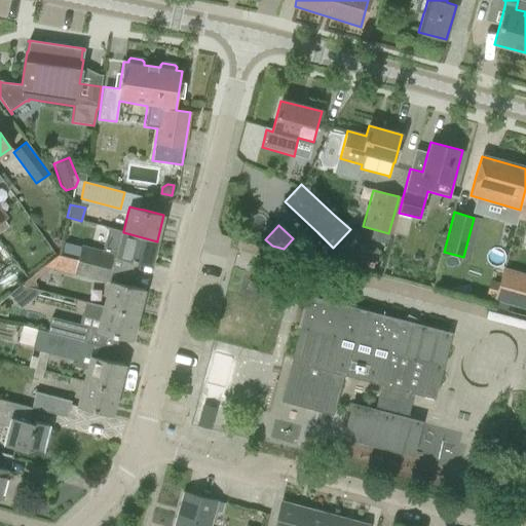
[(150,266),(157,241),(122,232),(123,231),(108,227),(103,247),(118,251),(116,257),(150,266)]
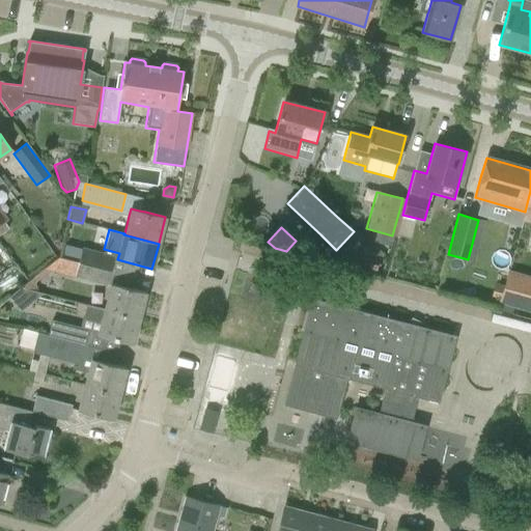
[(79,262),(110,271),(114,256),(82,248),(79,262)]
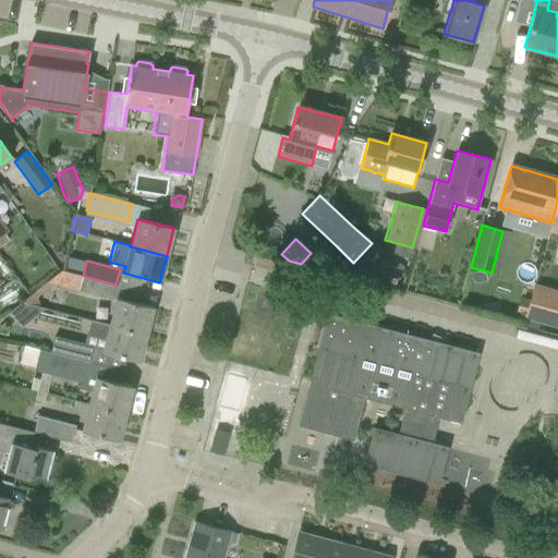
[(116,284),(83,276),(79,291),(112,299),(116,284)]
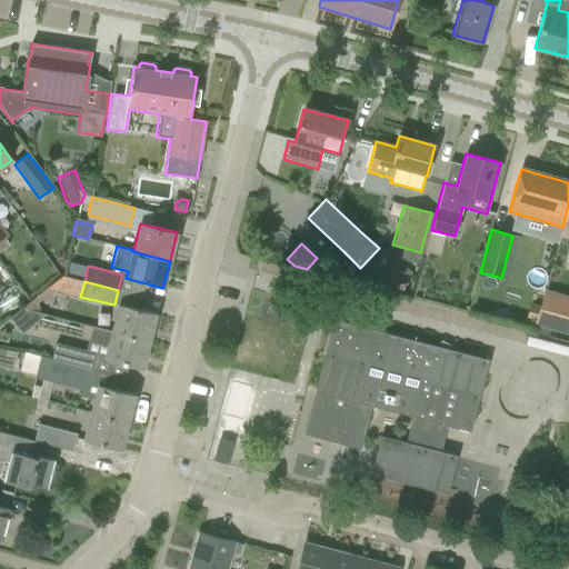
[(540,306),(536,321),(536,323),(568,332),(568,299),(545,292),(540,306)]
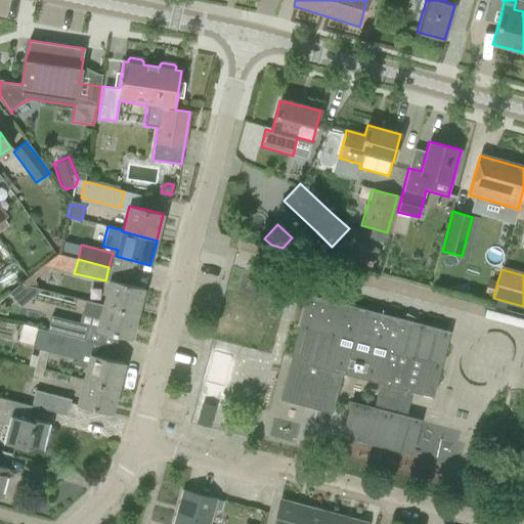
[(484,294),(493,296),(497,281),(487,278),(484,294)]
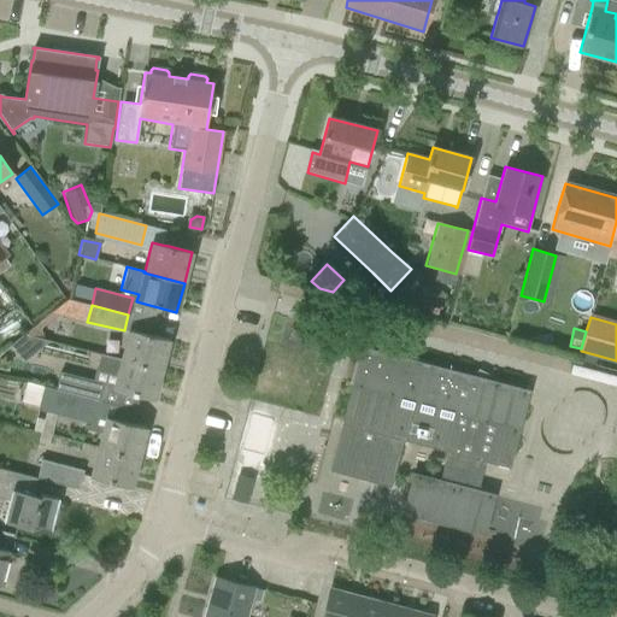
[(129,330),(121,360),(162,370),(169,340),(129,330)]
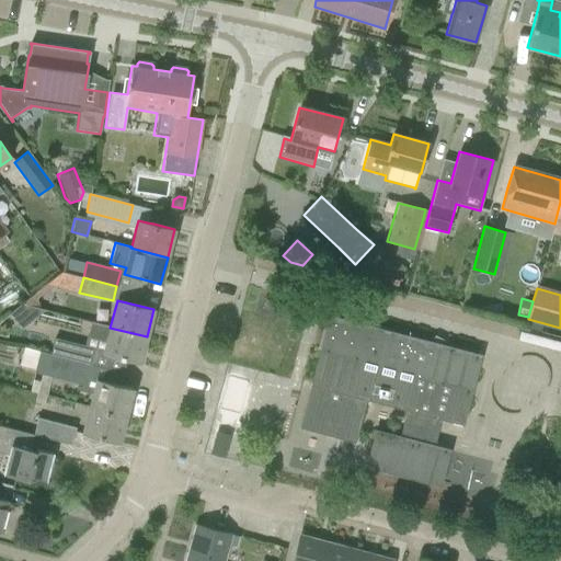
[(20,327),(39,310),(21,304),(9,313),(20,327)]
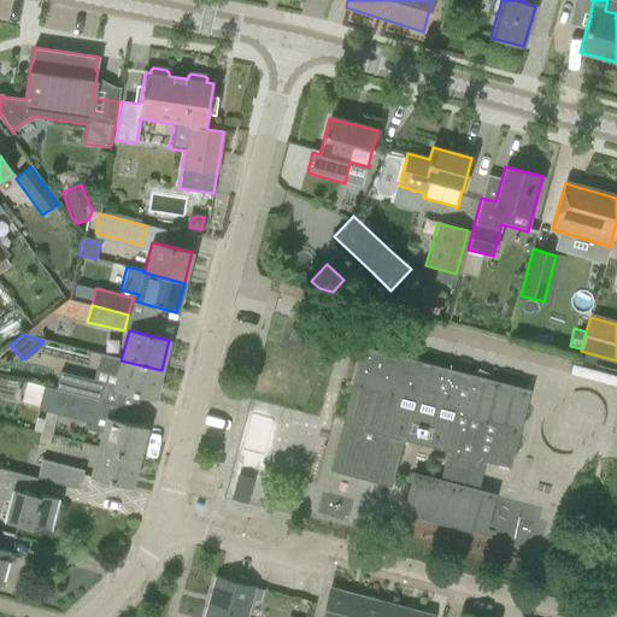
[(509,466),(528,392),(386,354),(363,348),(330,470),(389,485),(401,438),(447,450),(439,482),(413,475),(404,513),(485,534),(491,511),(494,495),(477,492),(486,460),(509,466)]
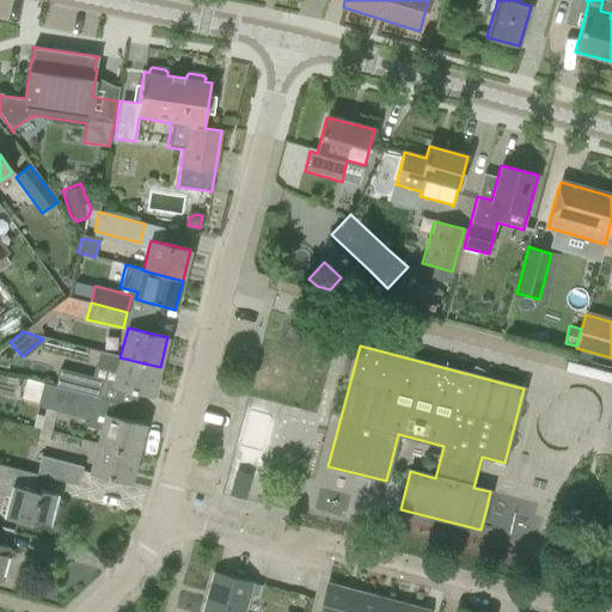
[(160,367),(120,357),(98,352),(95,367),(116,372),(114,384),(112,384),(112,386),(152,397),(160,367)]
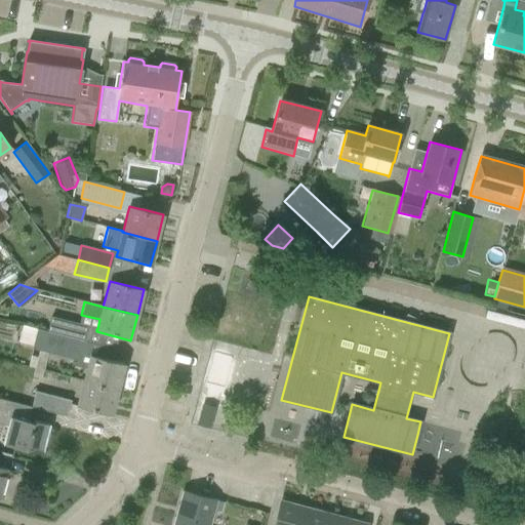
[(84,341),(88,326),(51,317),(47,331),(73,338),(84,341)]
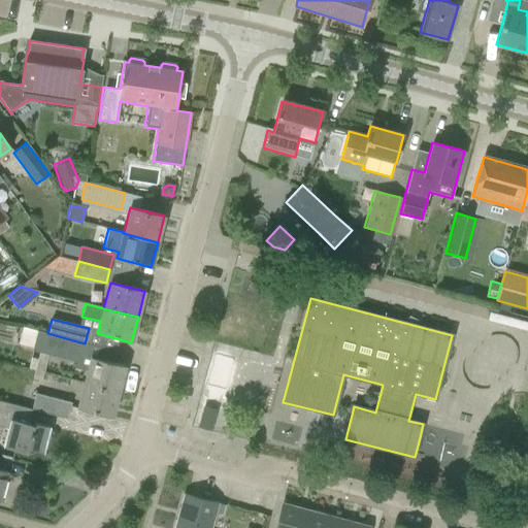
[(70,352),(73,340),(47,333),(47,335),(38,333),(34,348),(69,357),(70,352)]
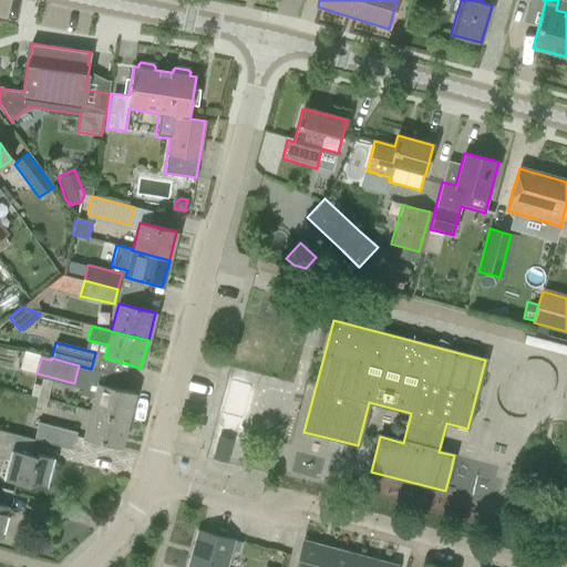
[(127,421),(134,393),(83,380),(80,394),(93,398),(90,411),(127,421)]
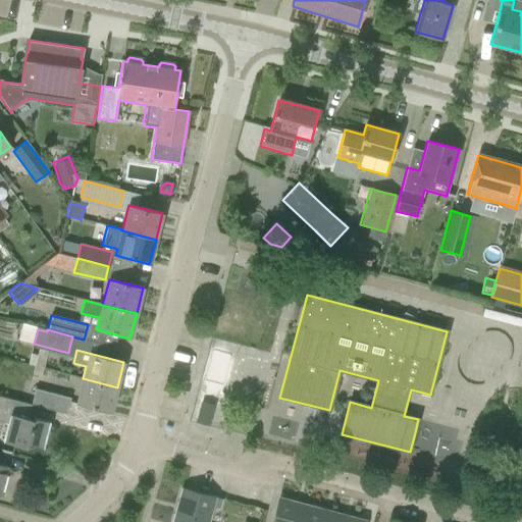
[(40,376),(42,368),(34,366),(33,374),(40,376)]
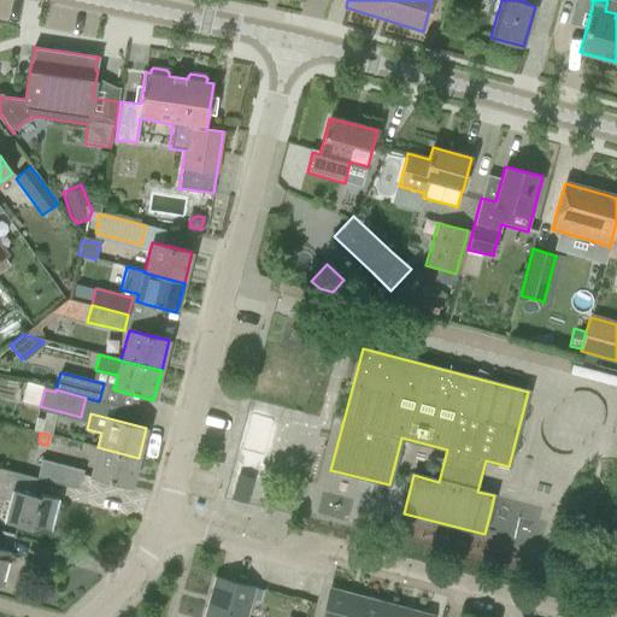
[(139,458),(98,447),(90,477),(130,488),(139,458)]
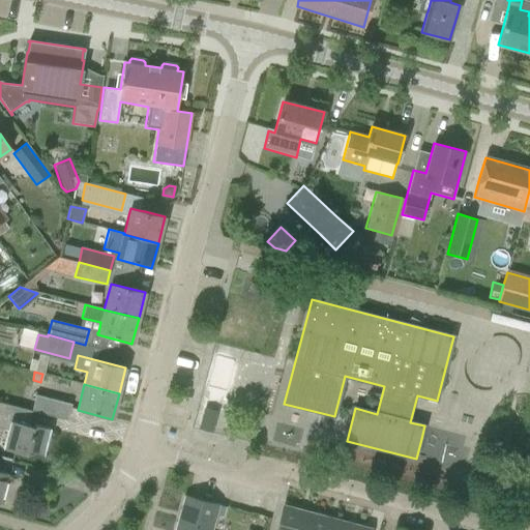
[(35,395),(31,411),(32,411),(67,420),(71,404),(35,395)]
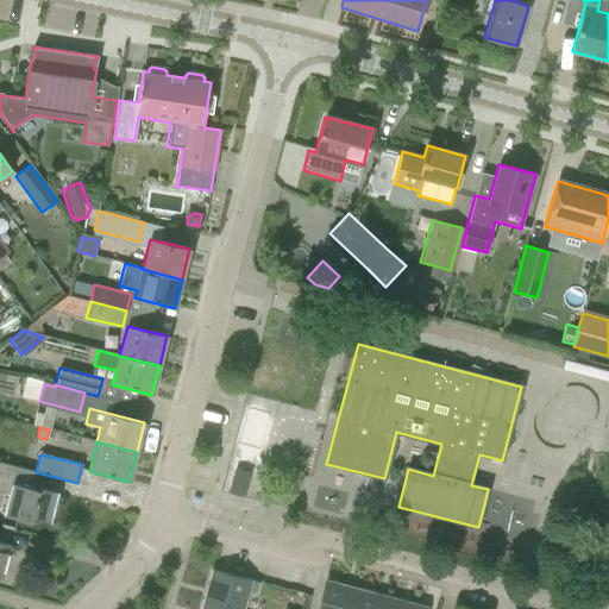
[(36,472),(0,463),(0,491),(8,495),(2,515),(7,516),(31,522),(32,518),(50,522),(58,493),(33,485),(37,472),(36,472)]
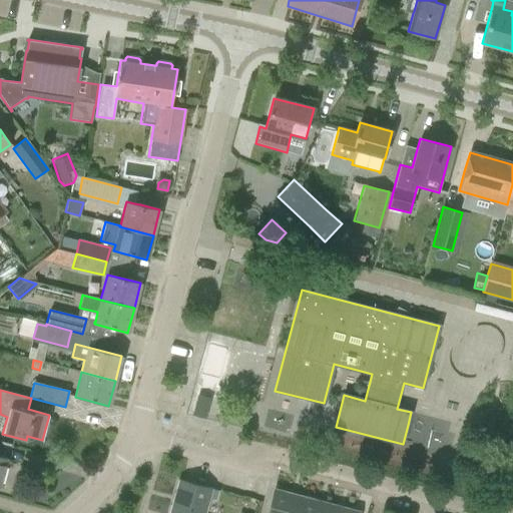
[(192,416),(204,419),(209,399),(197,396),(192,416)]
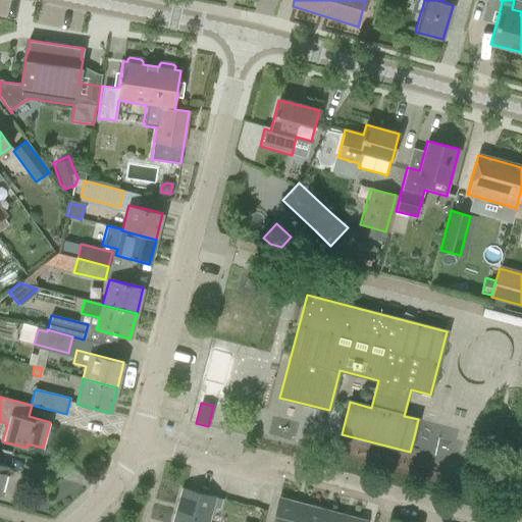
[(183,489),(174,518),(189,521),(207,521),(211,507),(219,509),(221,500),(183,489)]
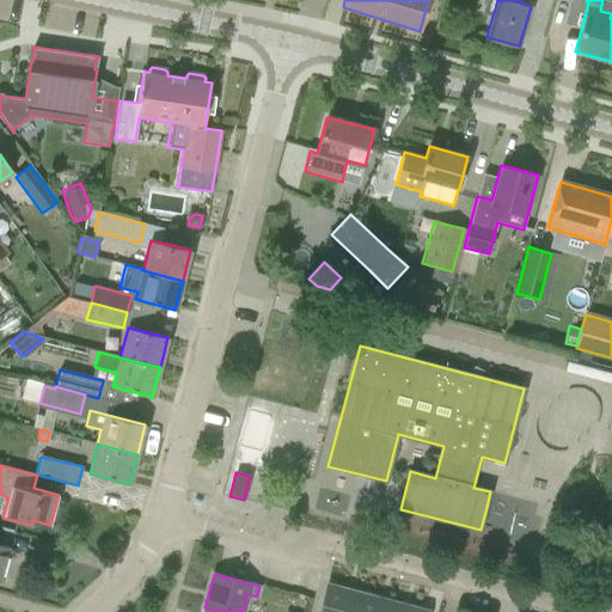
[(318,611),(355,611),(360,594),(326,585),(318,611)]
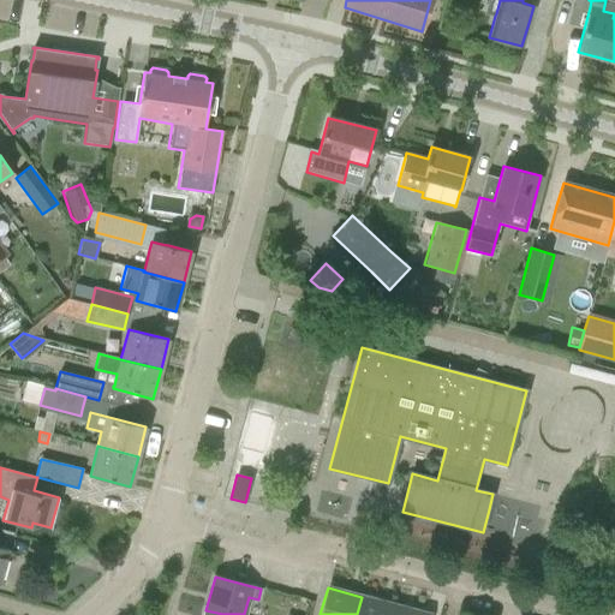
[(357,614),(393,614),(396,605),(362,597),(357,614)]
